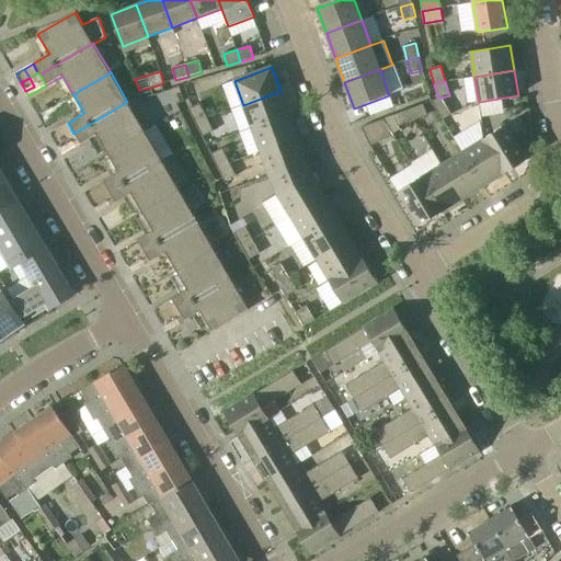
[(252,128),(289,115),(281,91),(243,105),(252,128)]
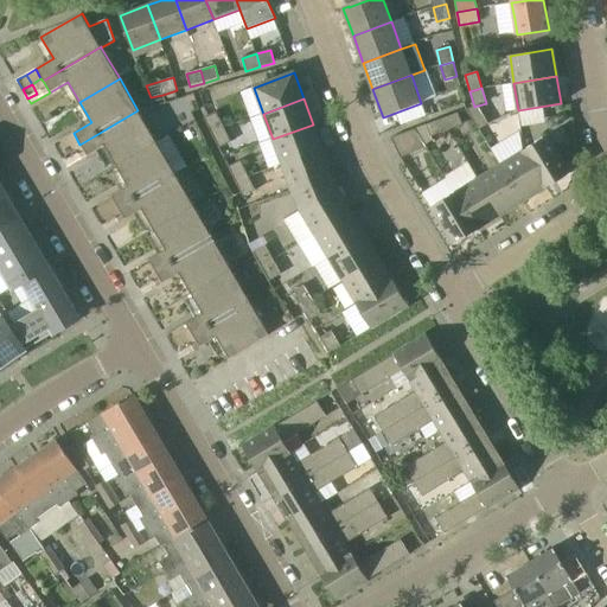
[(489,125),(478,106),(477,106),(474,107),(467,109),(479,129),(489,125)]
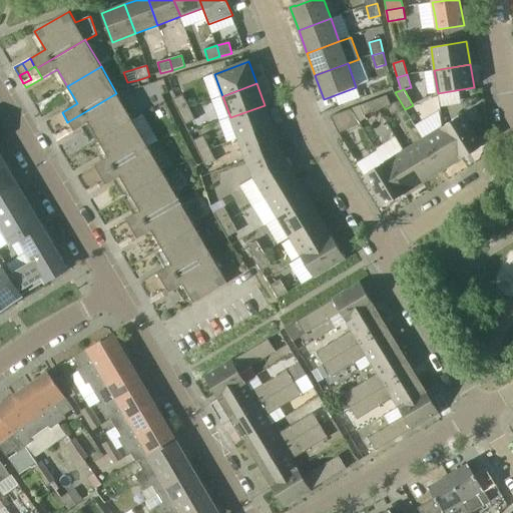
[(132,120),(116,93),(67,122),(73,132),(88,123),(98,140),(132,120)]
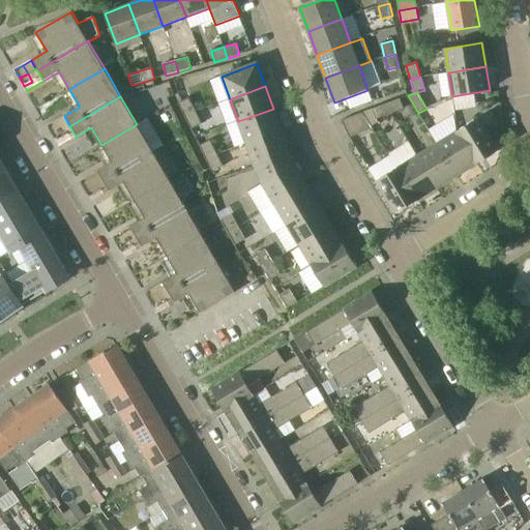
[(185,116),(196,111),(188,98),(178,104),(185,116)]
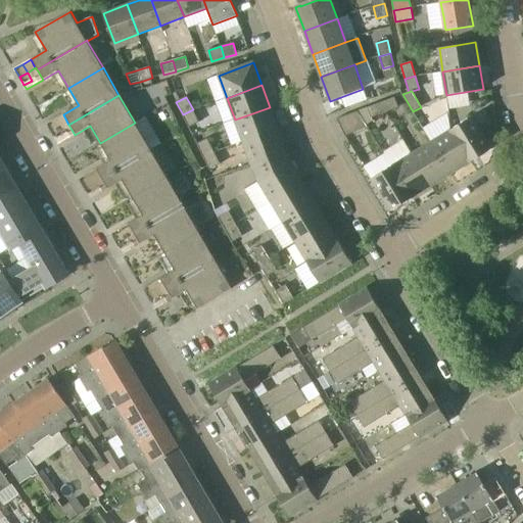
[(381,102),(385,112),(398,107),(394,97),(381,102)]
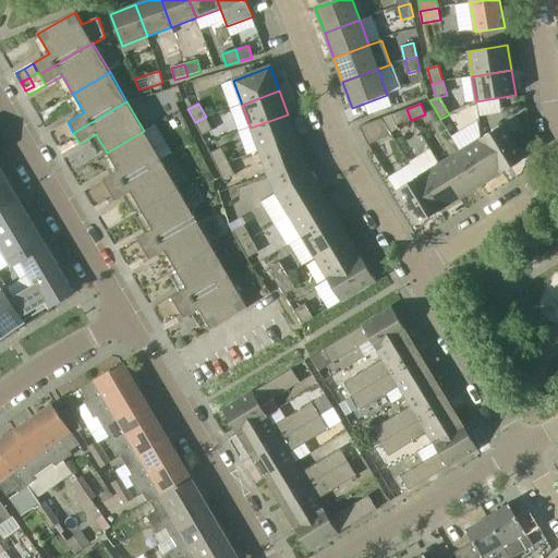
[(396,126),(411,120),(407,109),(392,114),(396,126)]
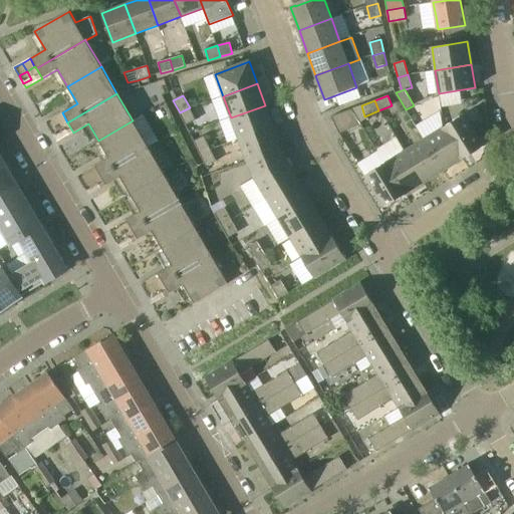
[(239,140),(273,126),(265,105),(231,117),(239,140)]
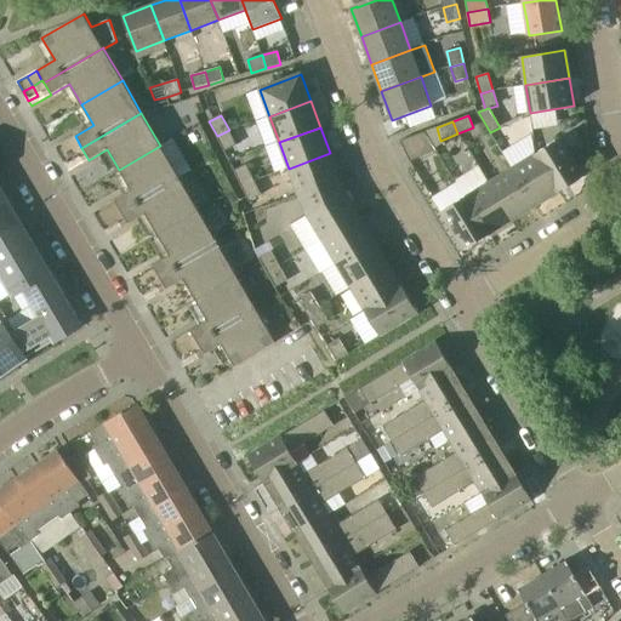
[(559,192),(584,177),(568,152),(580,143),(577,129),(576,129),(560,140),(536,154),(559,192)]
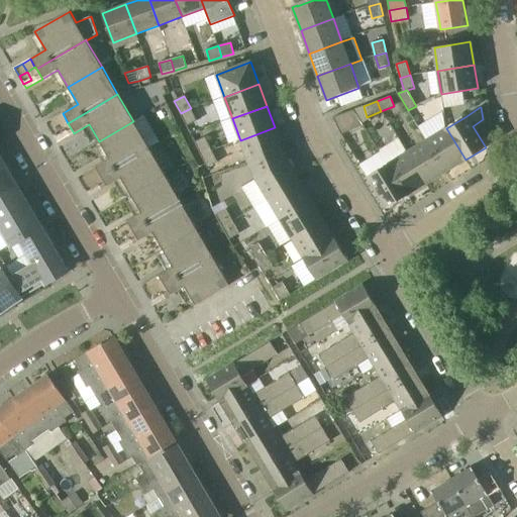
[(187,126),(197,121),(191,108),(181,113),(187,126)]
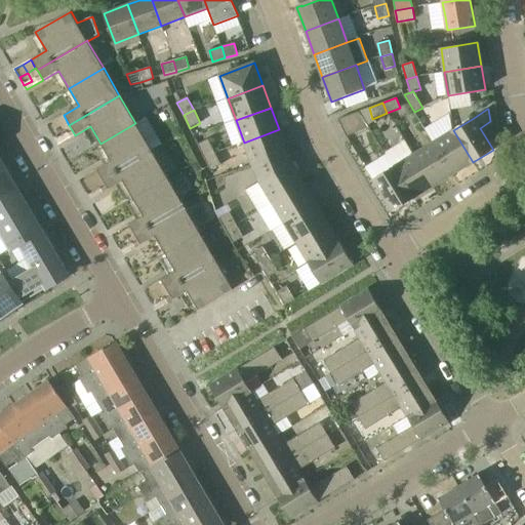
[(347,136),(368,127),(359,112),(338,120),(347,136)]
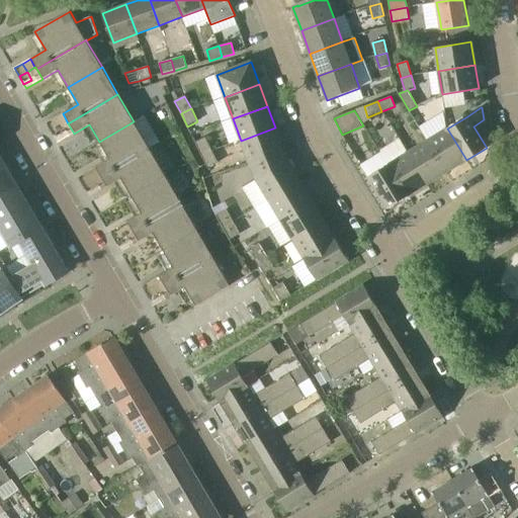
[(55,118),(59,126),(67,121),(63,113),(55,118)]
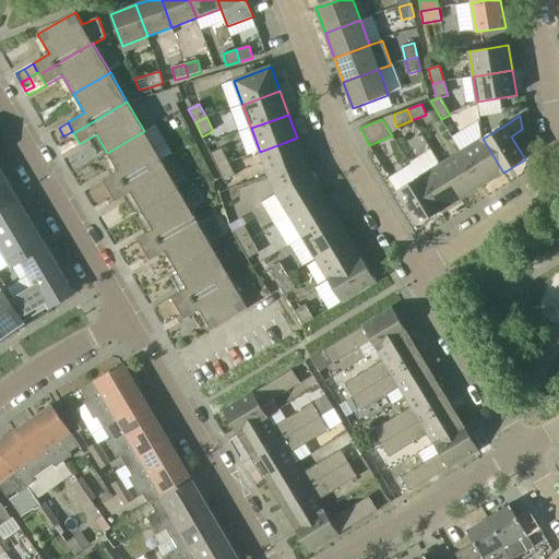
[(155,123),(146,130),(163,156),(173,151),(155,123)]
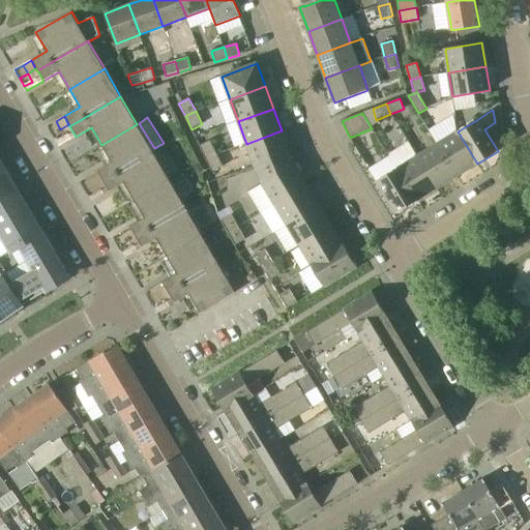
[(52,134),(60,129),(56,121),(48,125),(52,134)]
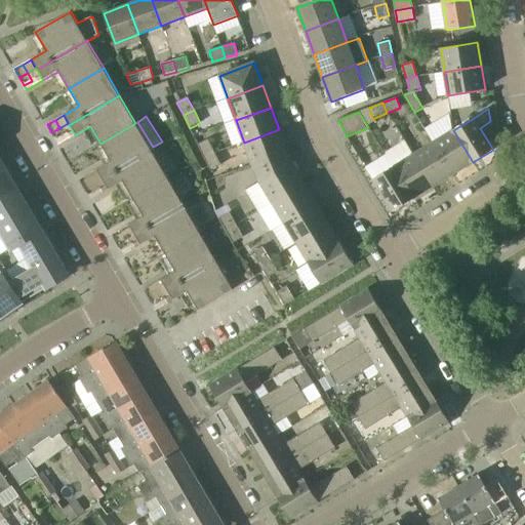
[(68,123),(59,128),(65,135),(56,140),(58,145),(75,135),(69,125),(68,123)]
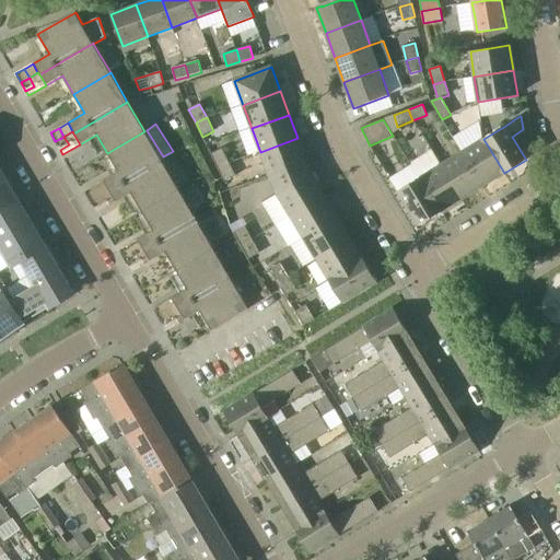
[(107,190),(108,193),(162,161),(144,131),(107,153),(118,172),(102,182),(107,190)]
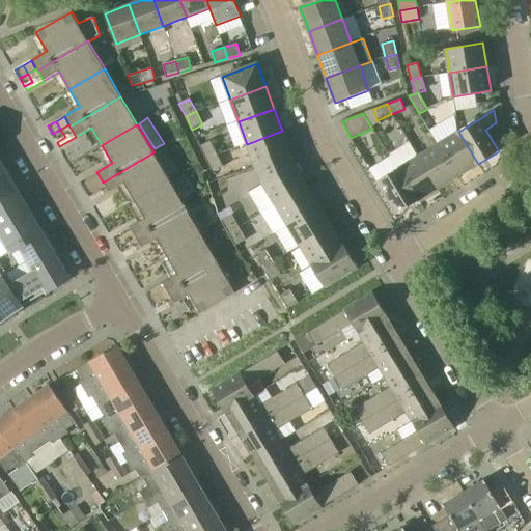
[(52,134),(57,142),(65,137),(60,130),(52,134)]
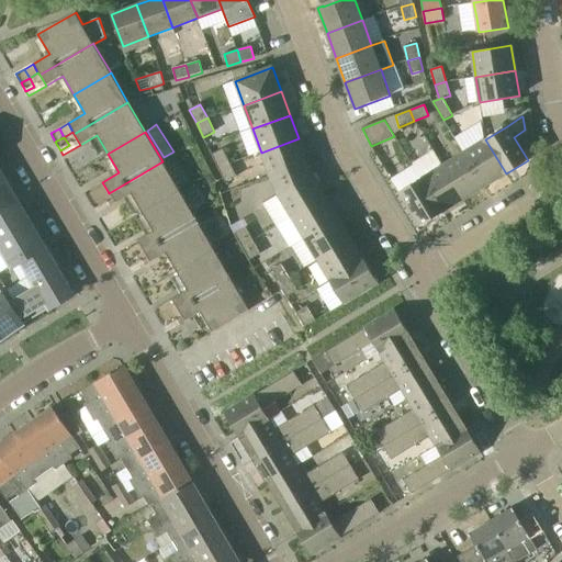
[(299,138),(261,153),(270,177),(279,195),(313,175),(307,163),(299,138)]
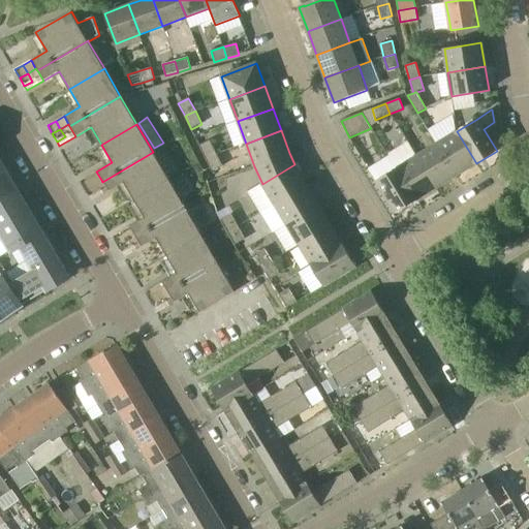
[(476,164),(476,163),(457,131),(456,131),(456,132),(436,144),(456,176),(475,163),(476,164)]
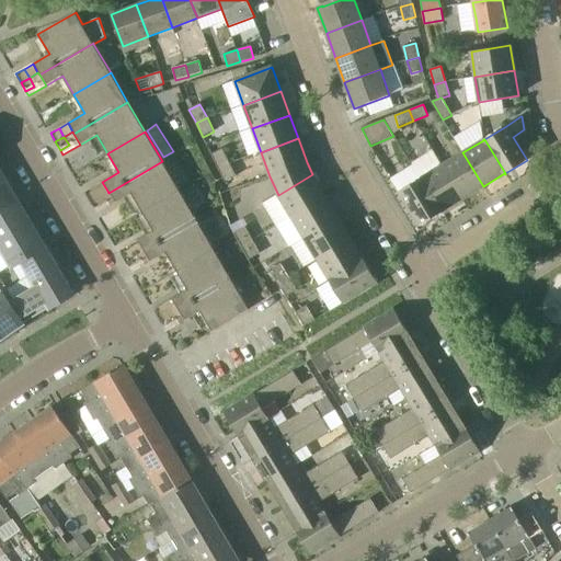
[(218,168),(229,162),(222,149),(212,155),(218,168)]
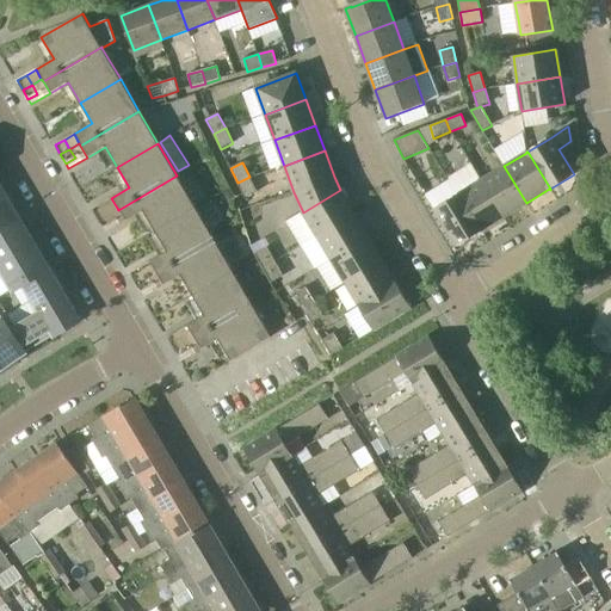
[(504,217),(526,203),(504,166),(481,180),(504,217)]
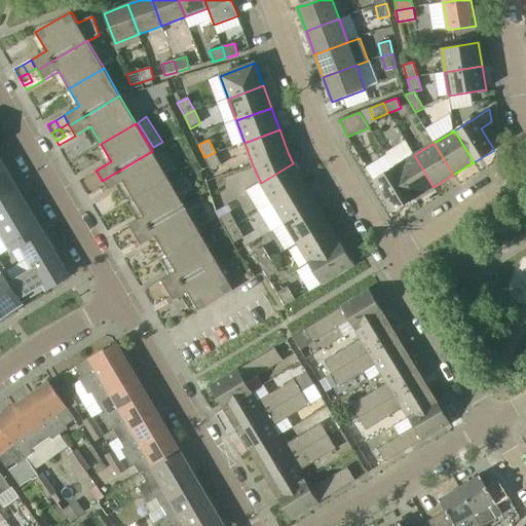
[(168,179),(152,151),(102,181),(108,191),(123,182),(134,199),(168,179)]
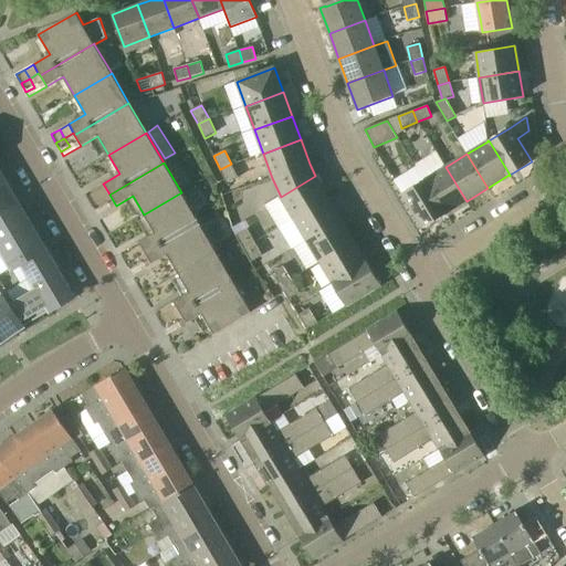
[(220,169),(228,184),(239,178),(231,164),(220,169)]
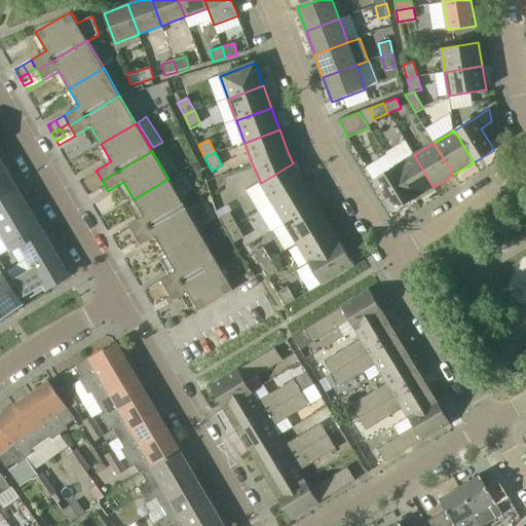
[(414,198),(434,187),(414,155),(395,167),(395,166),(393,167),(414,199),(414,198)]
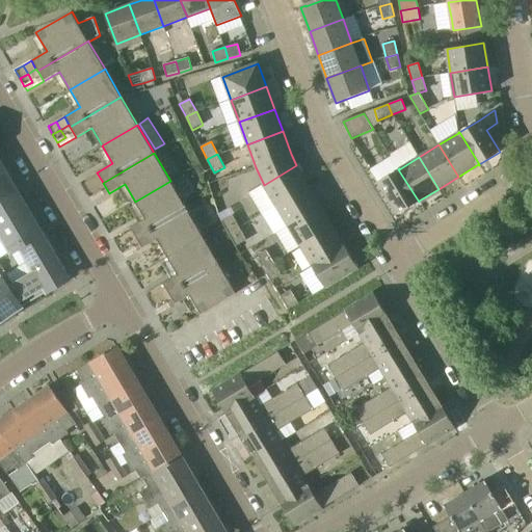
[(276,206),(309,186),(296,165),(264,185),(276,206)]
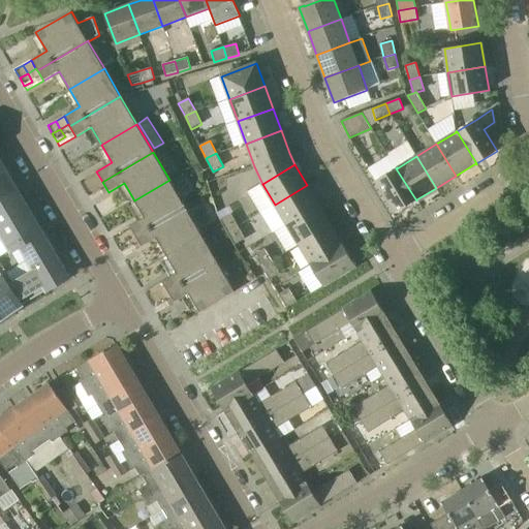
[(0,169),(0,197),(17,189),(13,185),(10,180),(13,179),(7,169),(5,170),(4,168),(0,169)]
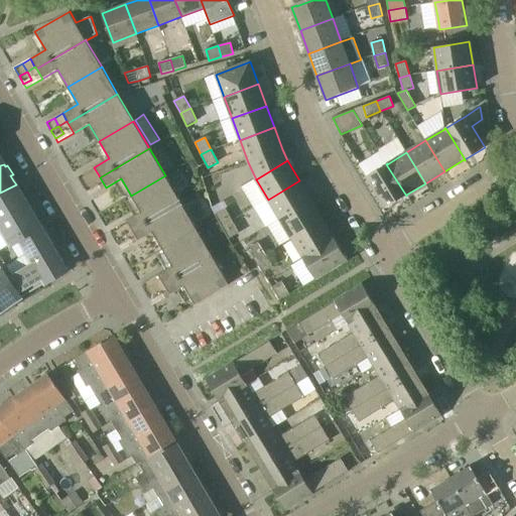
[(386,209),(406,196),(386,164),(366,176),(386,209)]
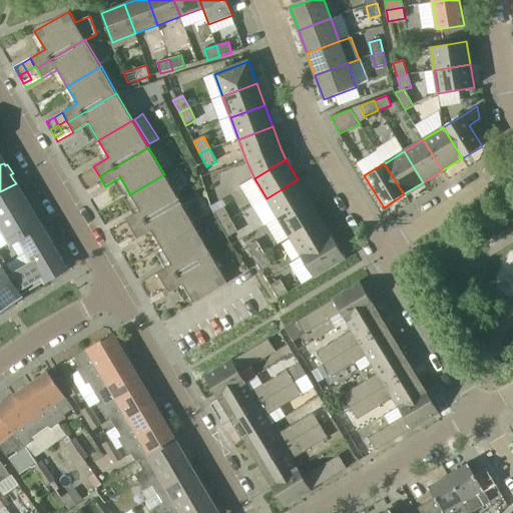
[(85,170),(90,178),(98,174),(93,166),(85,170)]
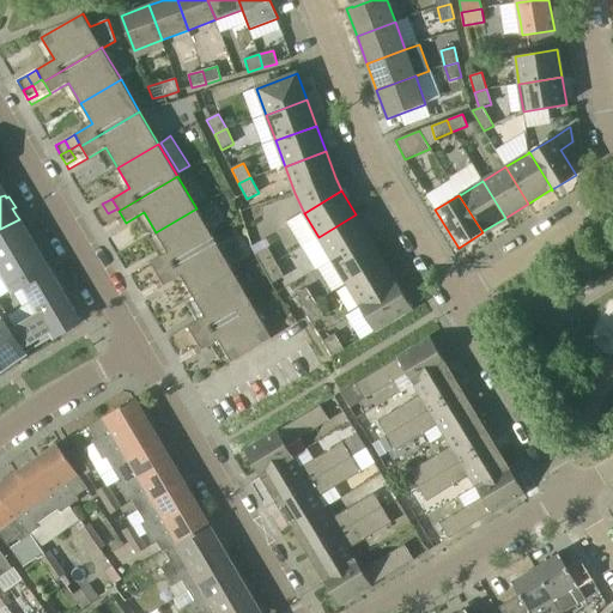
[(98,219),(108,213),(102,204),(92,210),(98,219)]
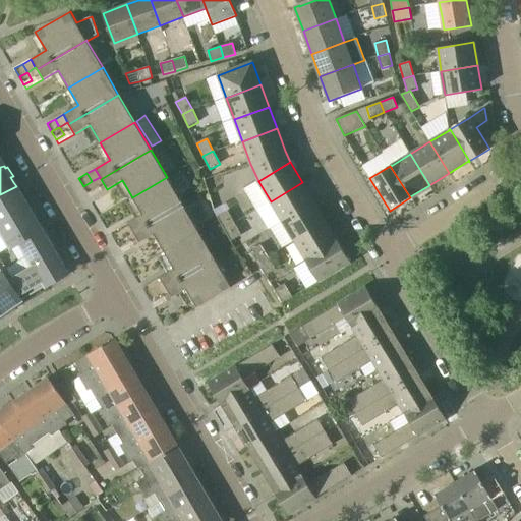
[(107,189),(101,179),(100,177),(92,181),(97,189),(89,194),(91,198),(107,189)]
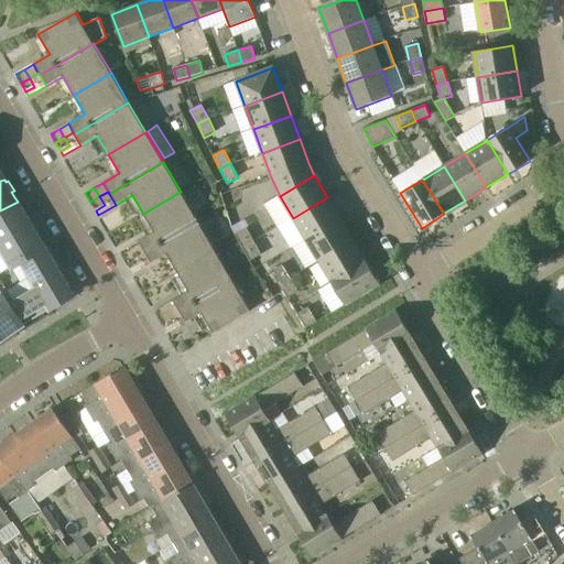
[(142,250),(144,252),(198,221),(181,192),(143,214),(154,232),(138,242),(142,250)]
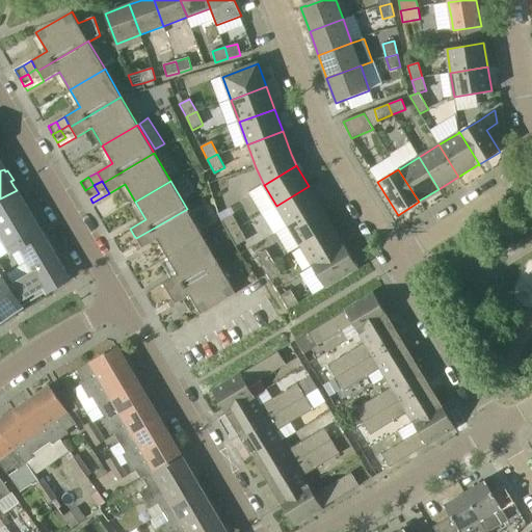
[(85,190),(90,198),(99,193),(94,185),(85,190)]
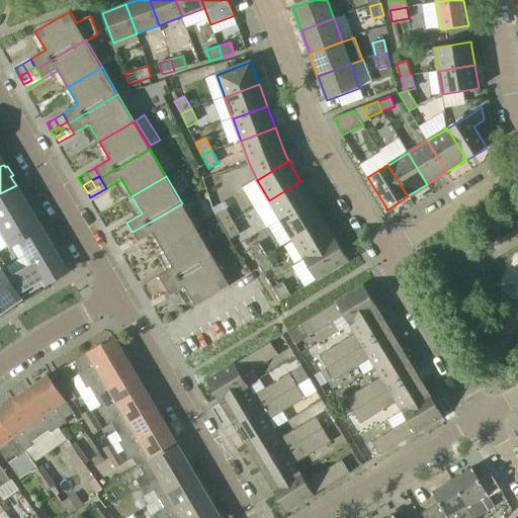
[(281,220),(313,201),(300,181),(269,200),(281,220)]
